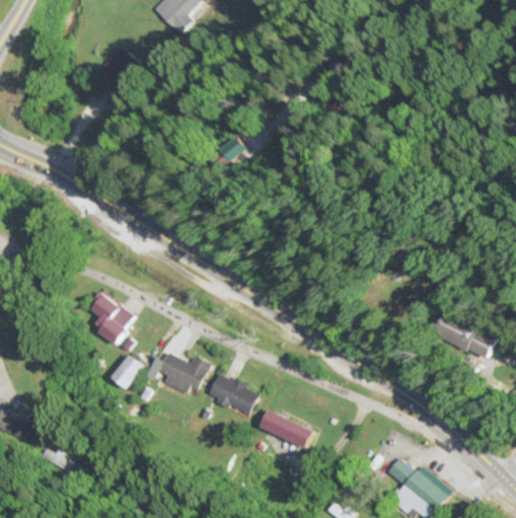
[(163,0),(154,9),(180,37),(212,5),(207,0),(163,0)]
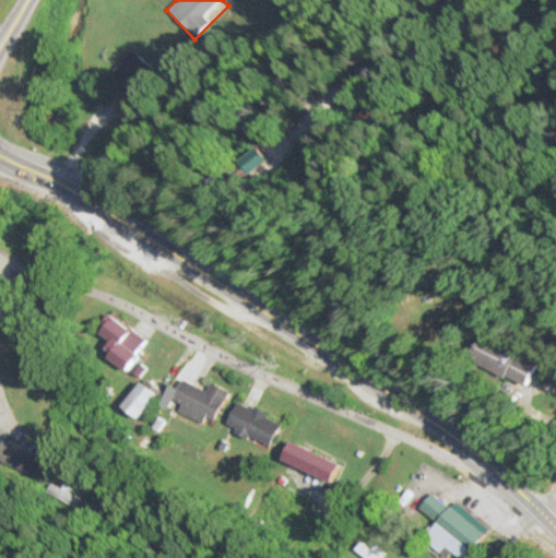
[(157,72),(129,50),(110,73),(138,96),(157,72)]
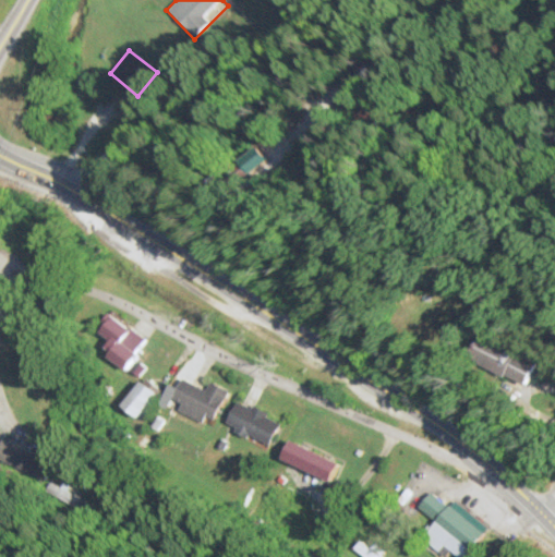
[(234,176),(265,153),(254,137),(224,161),(234,176)]
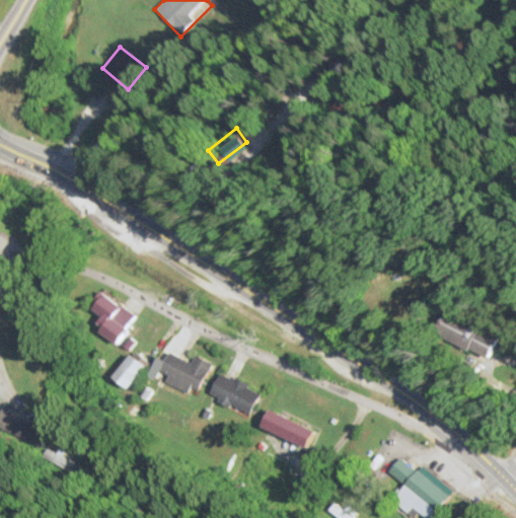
[(100,317),(92,328),(114,344),(133,316),(97,291),(86,307),(100,317)]
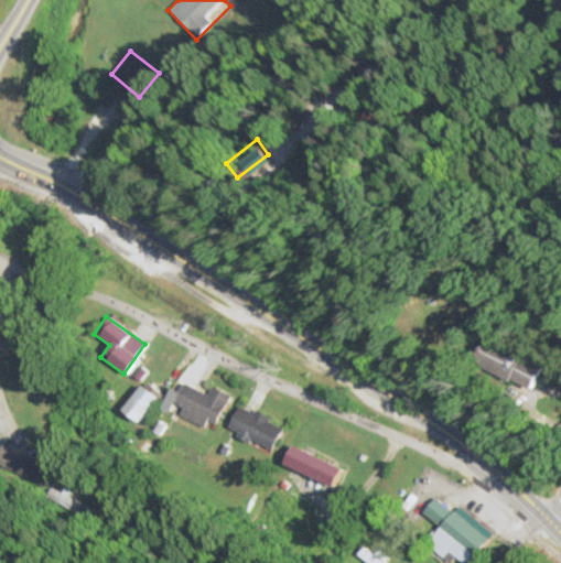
[(525,392),(537,366),(477,337),(465,364),(525,392)]
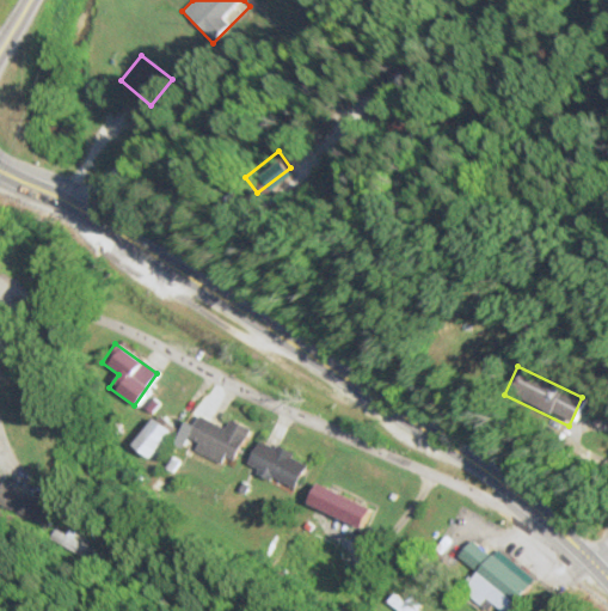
[(247,429),(227,420),(223,429),(196,415),(185,438),(197,443),(194,451),(228,468),(247,429)]
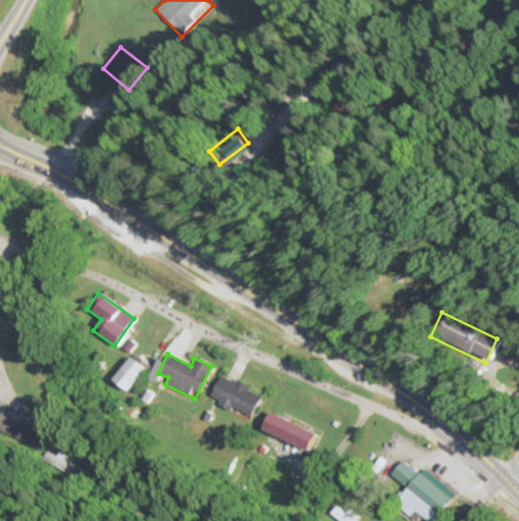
[(260,396),(220,375),(209,397),(249,418),(260,396)]
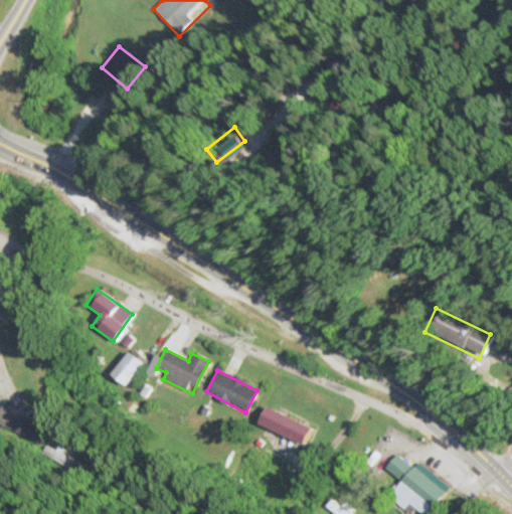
[(257,425),(303,446),(310,429),(264,408),(257,425)]
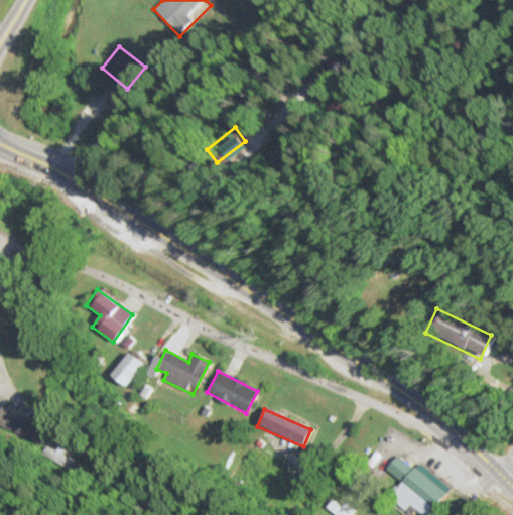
[(408,505),(420,514),(429,514),(445,495),(396,456),(385,470),(400,482),(387,499),(403,512),(408,505)]
